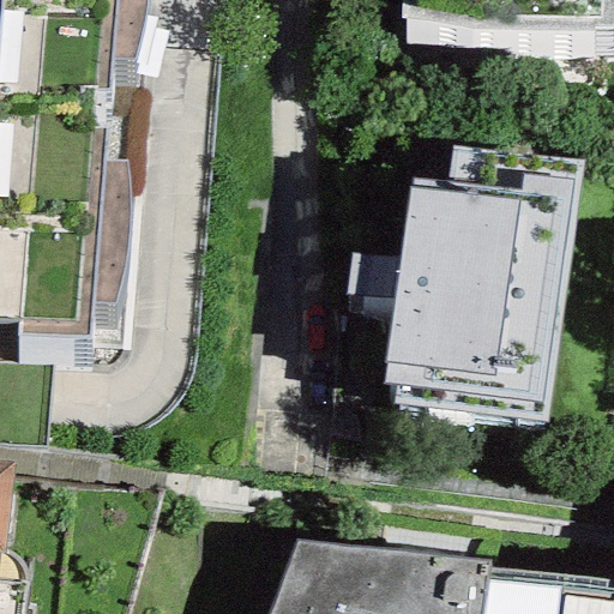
[(0,0),(0,315),(16,317),(16,336),(88,336),(92,301),(112,300),(120,277),(130,240),(128,200),(125,163),(102,162),(113,59),(130,61),(136,53),(145,19),(145,0),(0,0)]
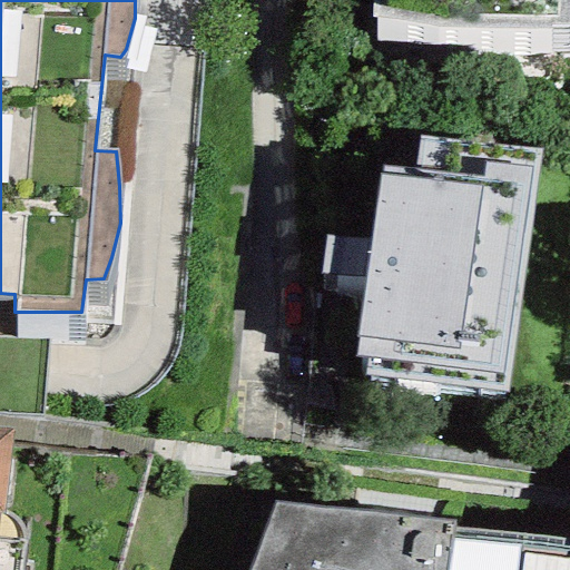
[(569,0),(372,0),(371,17),(404,22),(431,29),(549,30),(551,25),(569,28),(569,27),(569,0)]
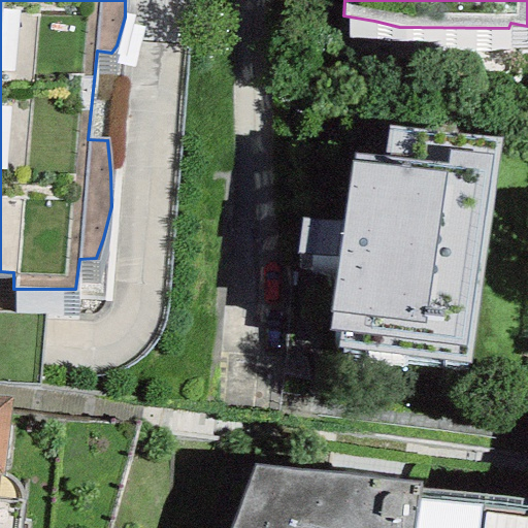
[(336,270),(329,329),(339,331),(337,347),(470,363),(499,140),(386,126),(382,157),(351,154),(342,223),(302,218),(298,253),(338,258),(336,270)]
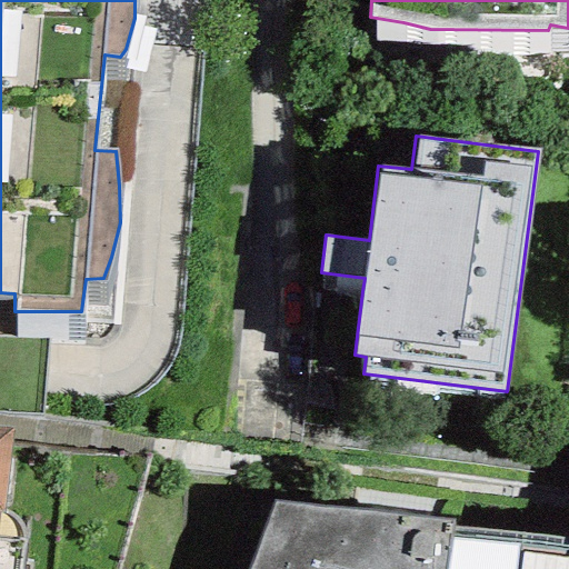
[(10,435),(0,433),(0,510),(2,511),(10,435)]
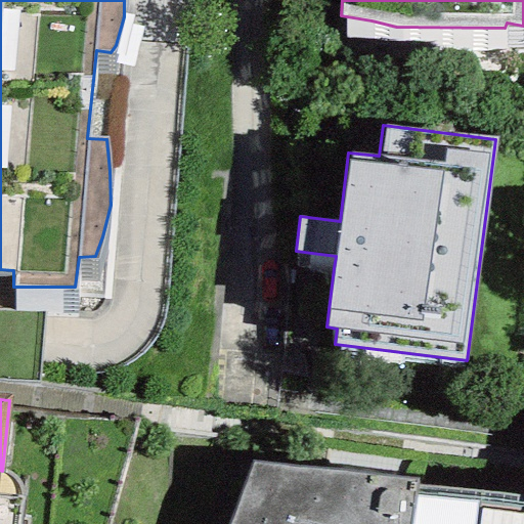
[(523,523),(523,495),(417,483),(417,478),(253,461),(229,523),(523,523)]
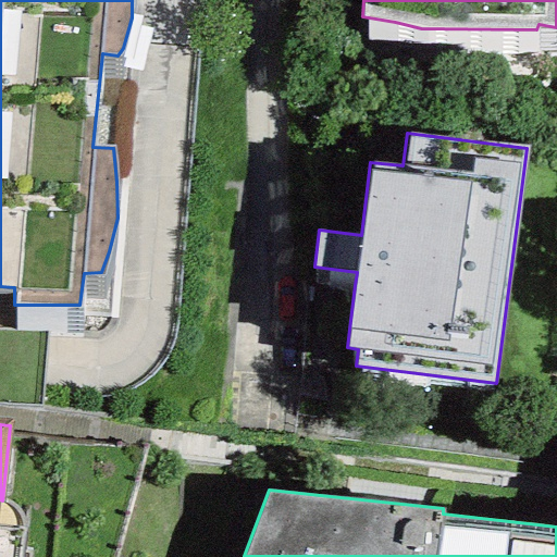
All buildings are outlined.
